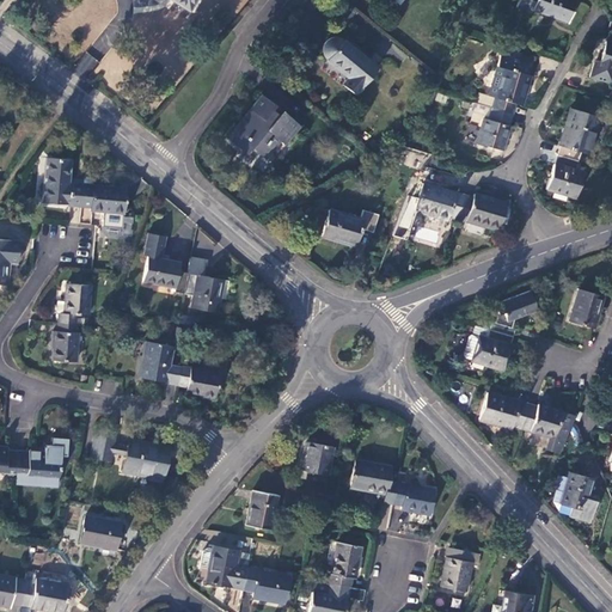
[(172,0),(189,11),(195,0),(172,0)]
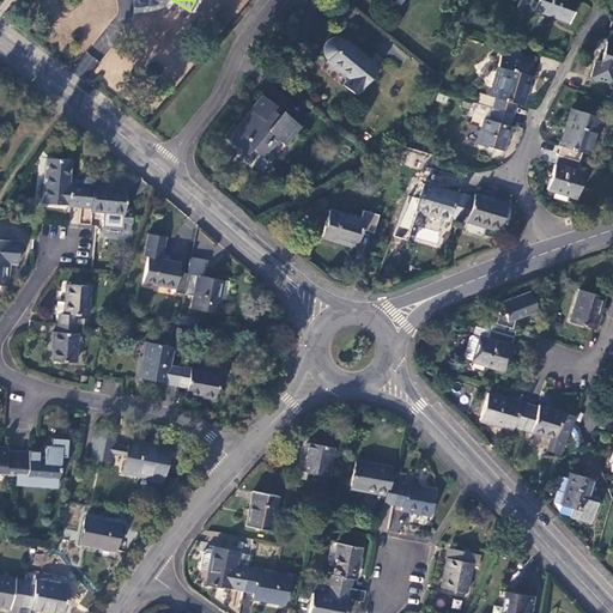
[(520,0),(517,7),(532,12),(533,7),(550,13),(548,16),(569,23),(576,0),(520,0)]
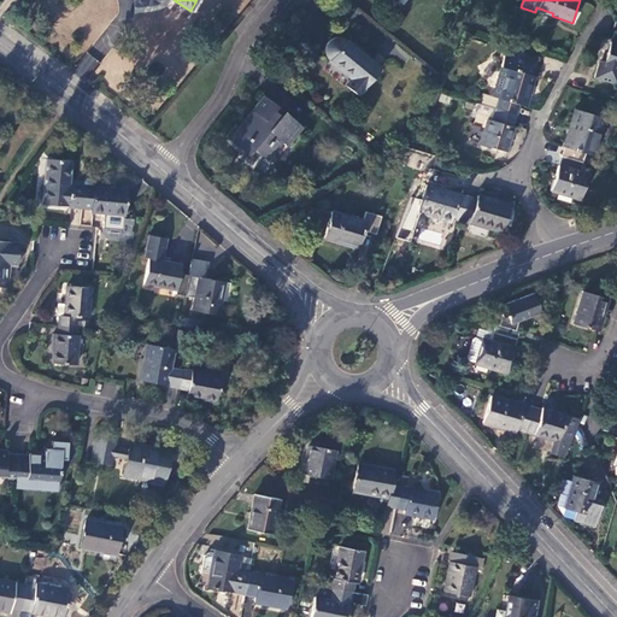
[(358,97),(381,68),(346,40),(345,39),(342,37),(340,36),(336,36),(334,37),(331,39),(329,40),(327,42),(325,45),(324,47),(324,51),(324,53),(325,57),(327,59),(329,62),(351,78),(346,86),(358,97)]
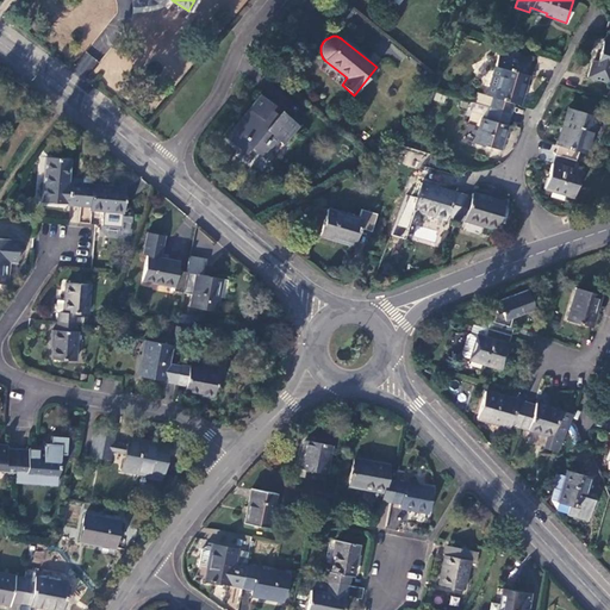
[(609,42),(603,41),(597,64),(592,63),(587,78),(605,82),(609,79),(609,42)]
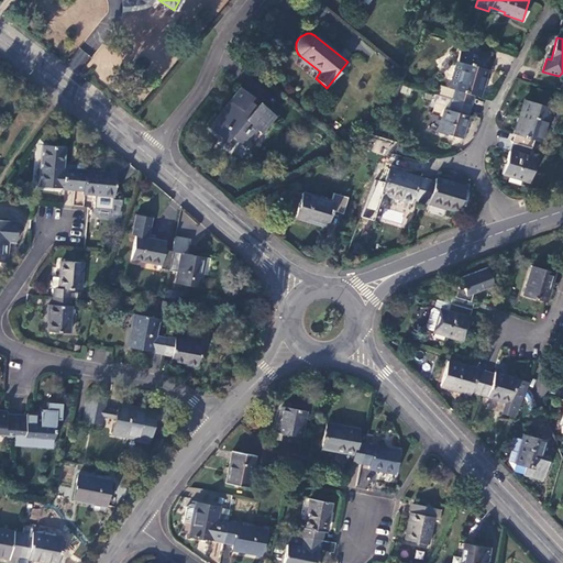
[(464,64),(454,99),(472,105),(474,96),(479,97),(487,69),(486,69),(490,54),(461,45),(456,61),(464,64)]
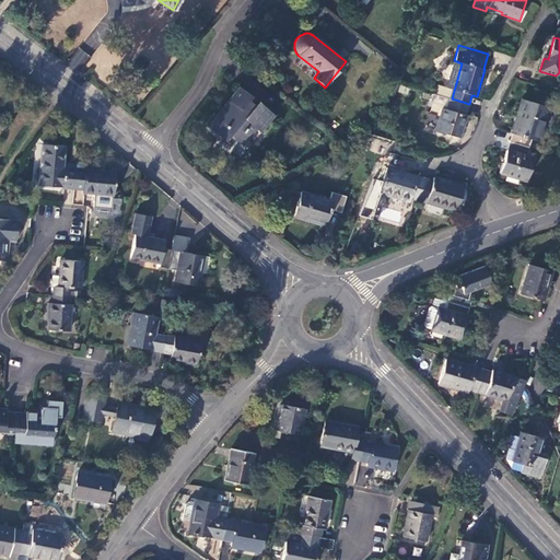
[(226,106),(210,126),(222,136),(228,130),(236,138),(243,129),(251,135),(257,127),(261,130),(273,115),(258,103),(256,106),(247,100),(251,96),(240,88),(230,100),(233,102),(229,108),(226,106)]
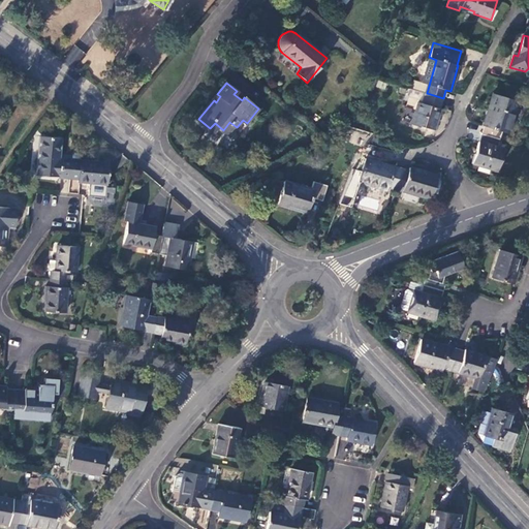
[(418,102),(411,124),(433,130),(443,98),(427,93),(424,103),(418,102)]
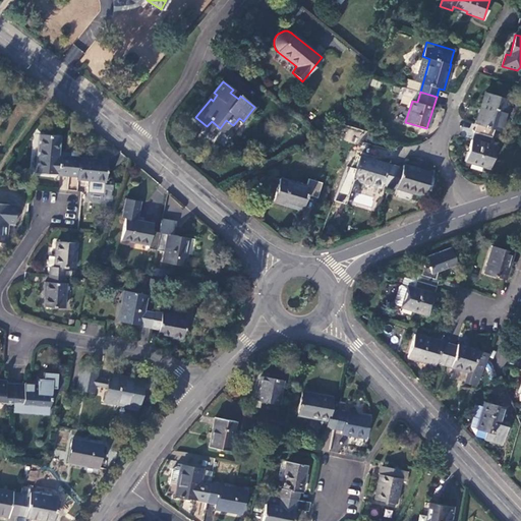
[(485,93),(474,131),(491,136),(494,130),(501,132),(511,100),(485,93)]
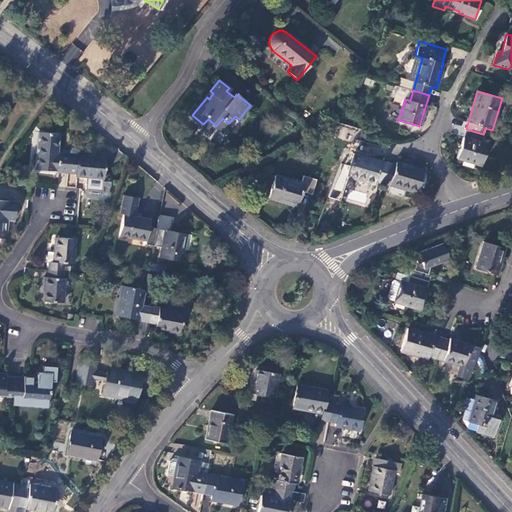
[(222,118),(216,126),(223,131),(229,123),(222,118)]
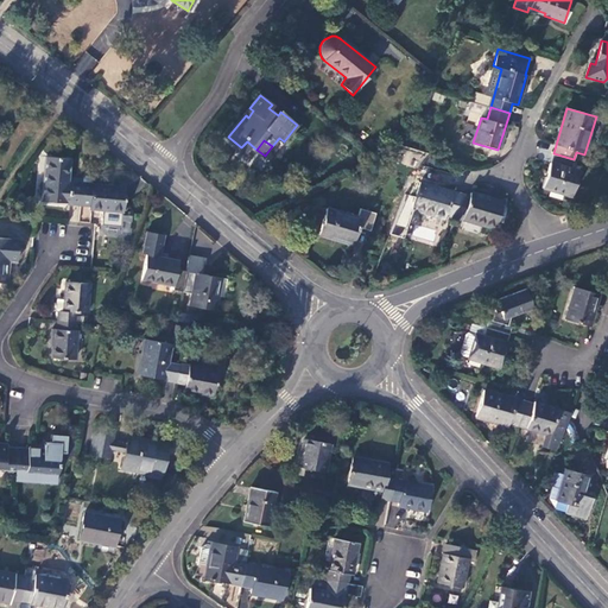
[(553,153),(543,188),(572,197),(581,170),(571,168),(574,159),(553,153)]
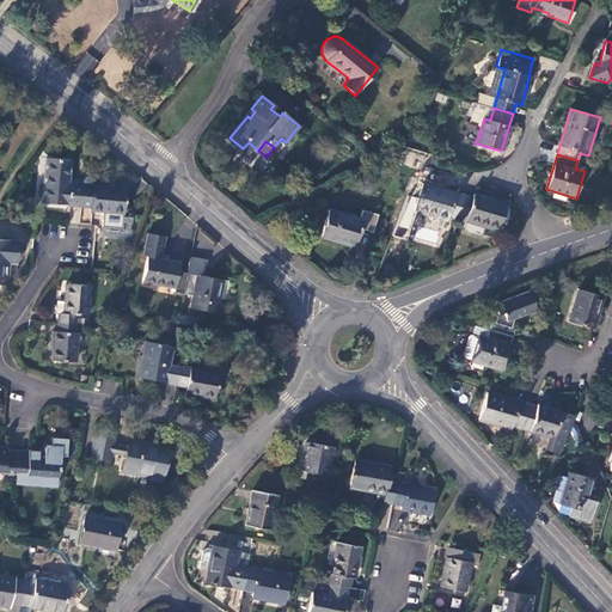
[(71,159),(47,158),(42,202),(83,206),(84,185),(69,184),(69,179),(71,159)]
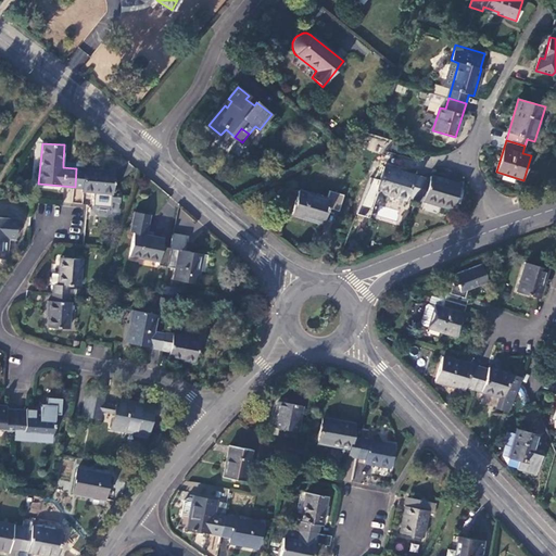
[(384,166),(377,191),(407,200),(408,197),(415,199),(421,177),(414,175),(384,166)]
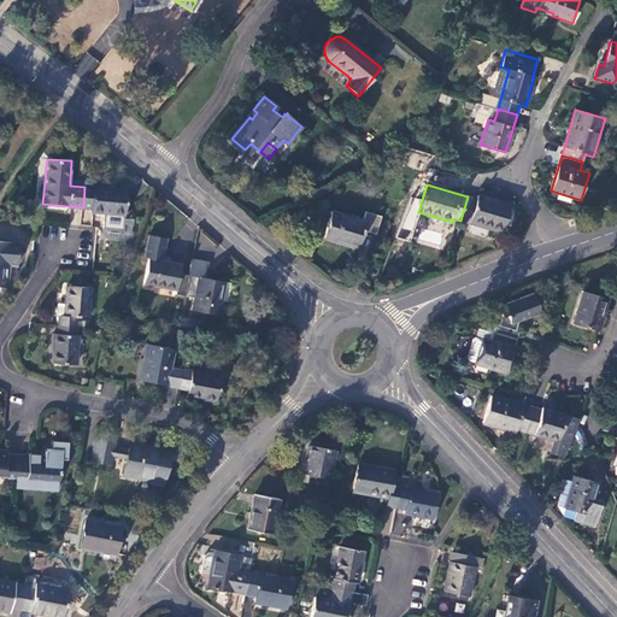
[(127,191),(84,186),(84,187),(83,207),(92,209),(92,212),(106,213),(105,223),(123,225),(124,215),(125,215),(127,191)]
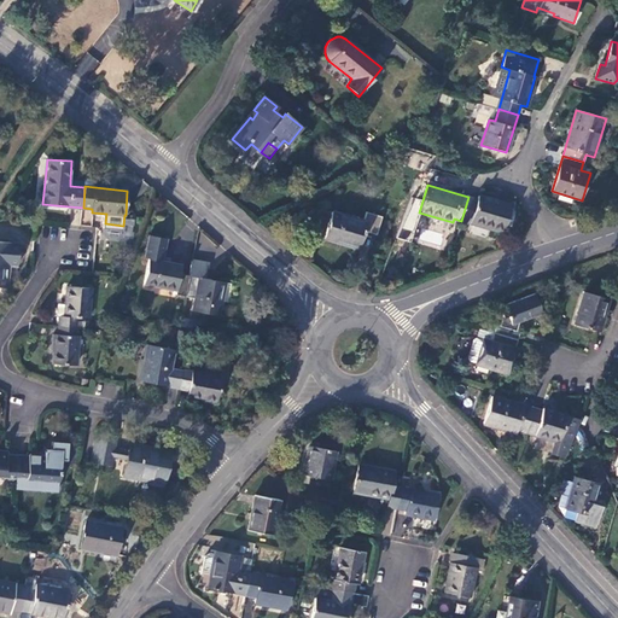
[(468,197),(461,221),(503,233),(512,205),(478,196),(477,200),(468,197)]
